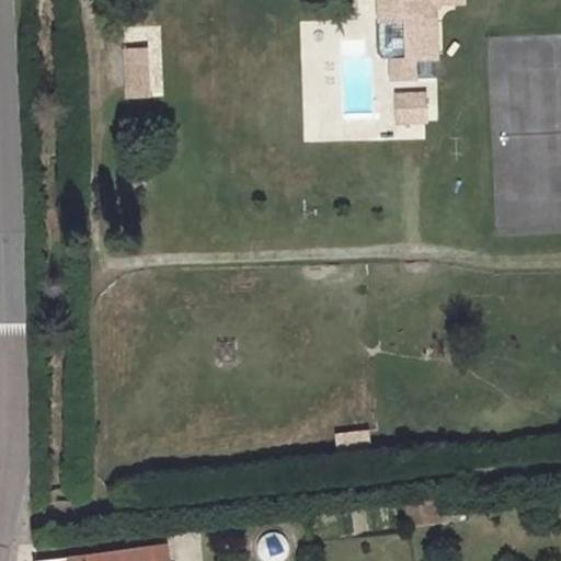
[(367,0),(369,22),(376,21),(389,20),(391,63),(378,64),(379,87),(402,84),(401,66),(426,64),(423,9),(453,7),(451,0),(367,0)]
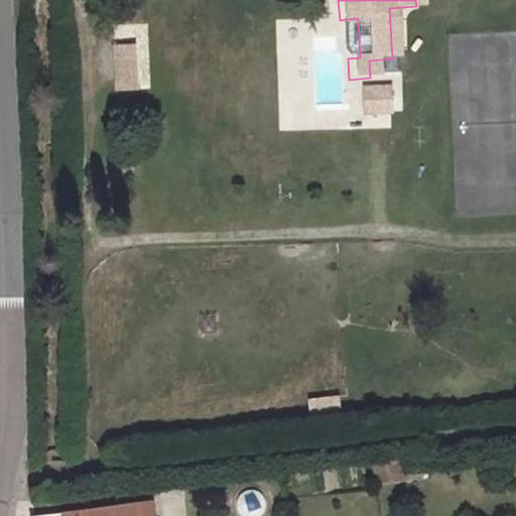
[(358,18),(346,19),(348,58),(360,57),(358,18)]
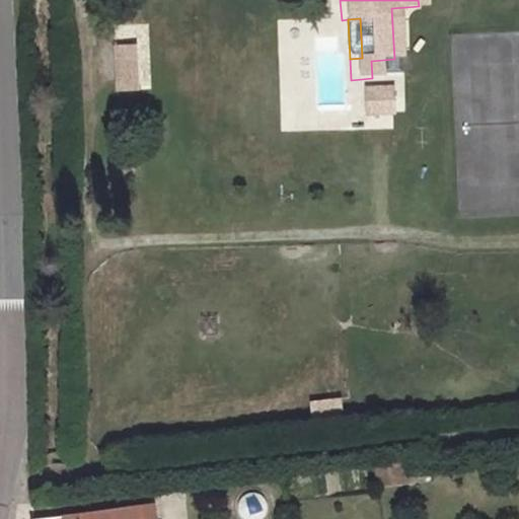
[(110,46),(114,93),(138,91),(135,45),(110,46)]
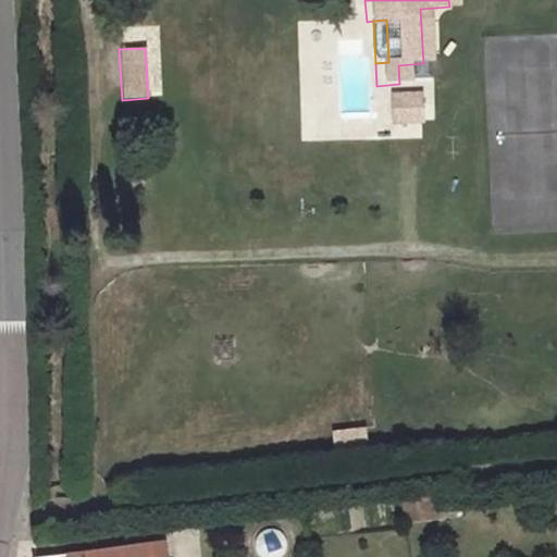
[(423,91),(390,91),(391,124),(424,124),(423,91)]
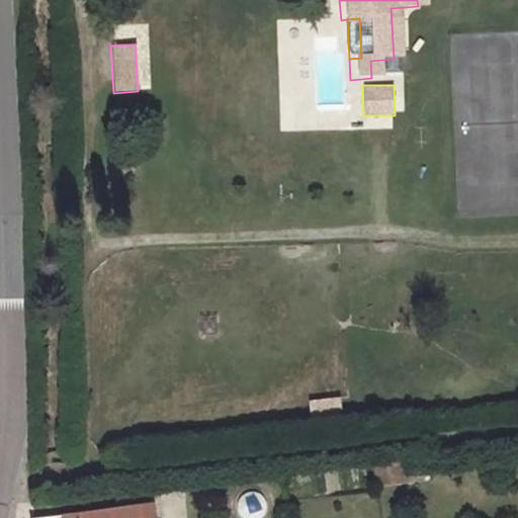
[(309,400),(310,418),(341,416),(340,399),(309,400)]
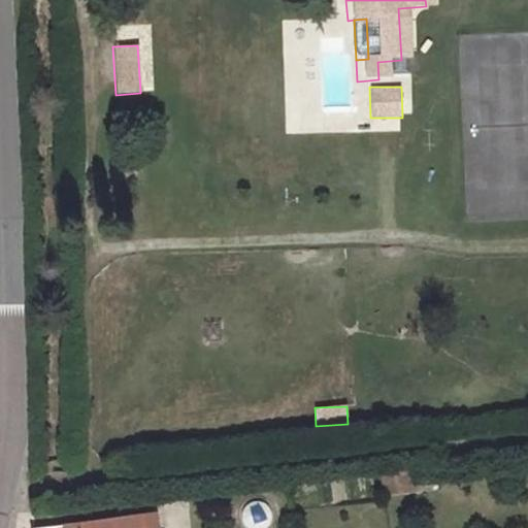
[(380,477),(381,494),(410,492),(409,475),(380,477)]
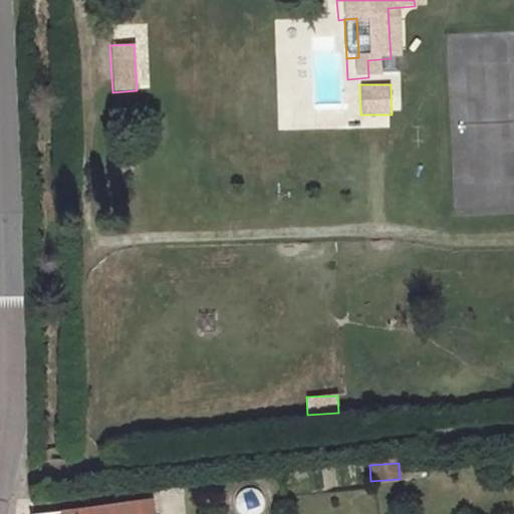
[(237,492),(239,513),(253,513),(263,513),(259,489),(237,492)]
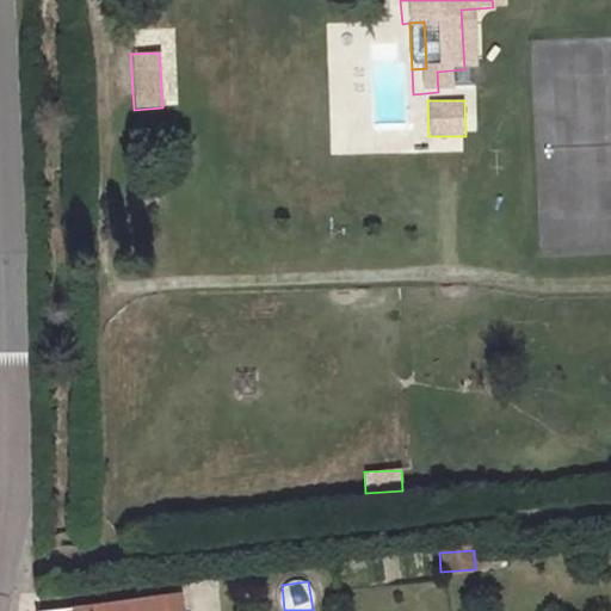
[(158,610),(156,597),(39,610),(158,610)]
